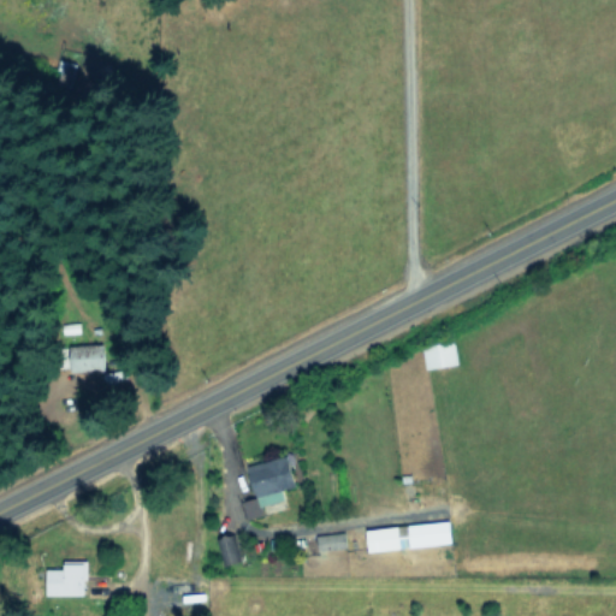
[(425,367),(458,362),(455,339),(422,344),(425,367)]
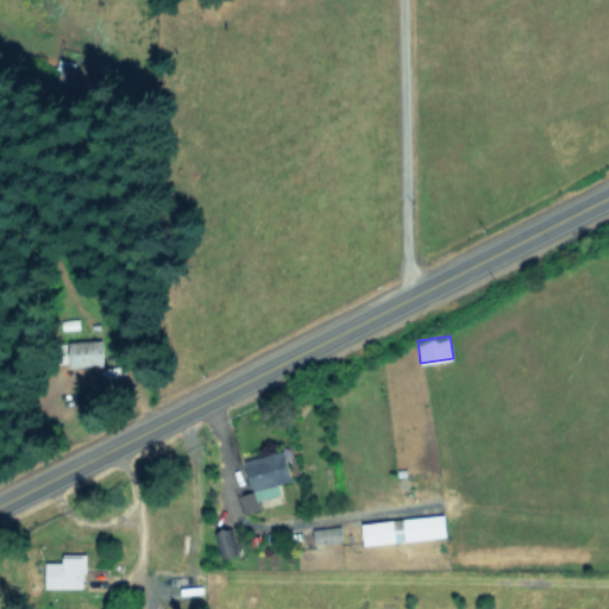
[(294,479),(283,447),(245,459),(257,500),(283,493),(280,483),(294,479)]
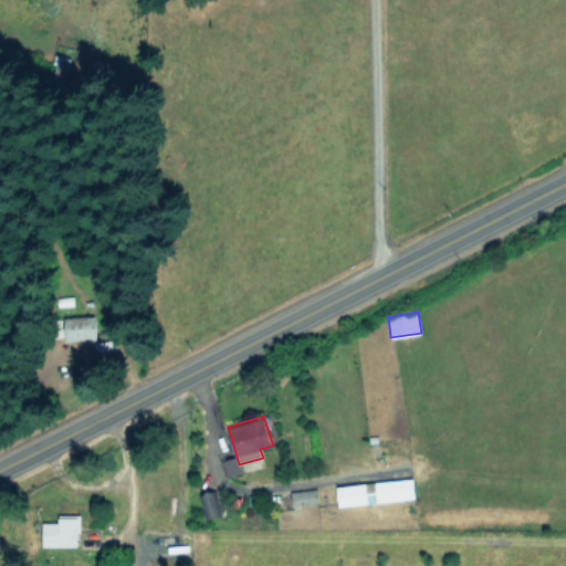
[(241,473),(238,457),(224,460),(228,475),(241,473)]
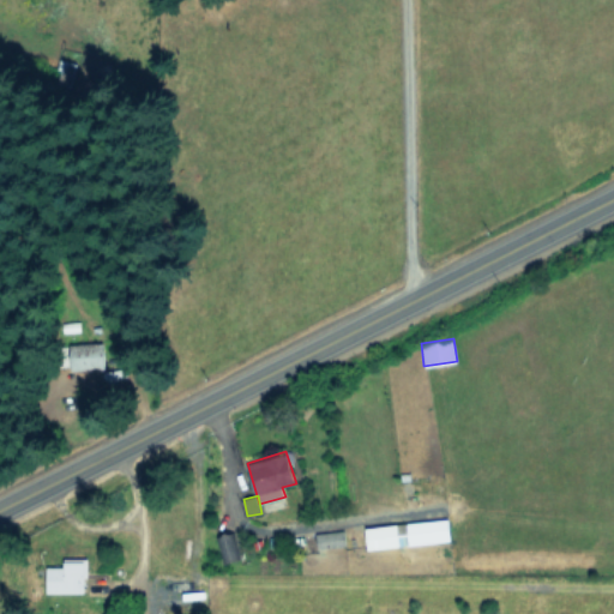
[(452,539),(449,517),(366,527),(369,548),(452,539)]
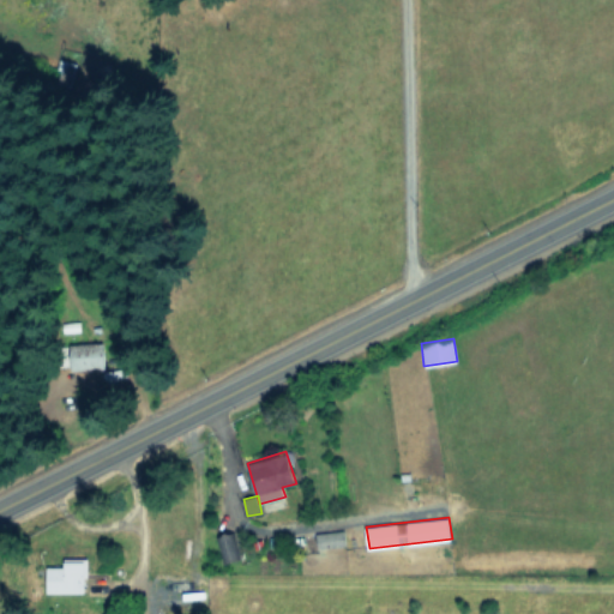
[(315,534),(318,549),(347,542),(343,528),(315,534)]
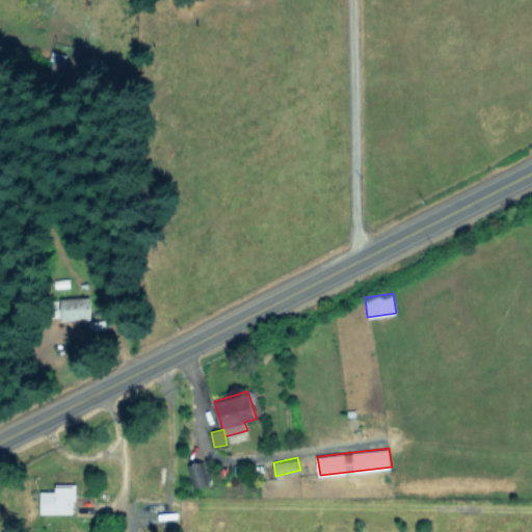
[(41,512),(75,513),(75,483),(56,482),(55,490),(41,490),(41,512)]
